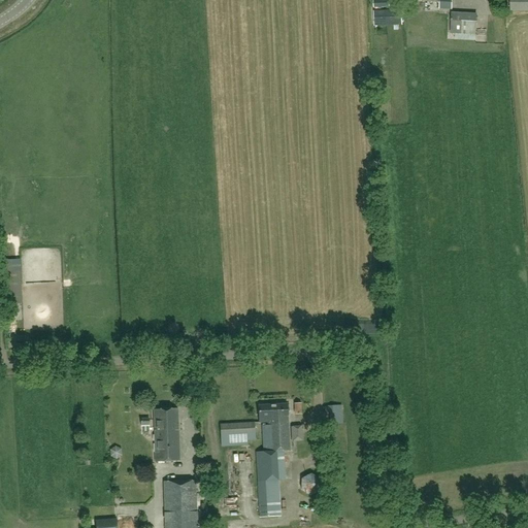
[(426,0),(426,1),(439,2),(439,9),(448,9),(448,0),(426,0)]
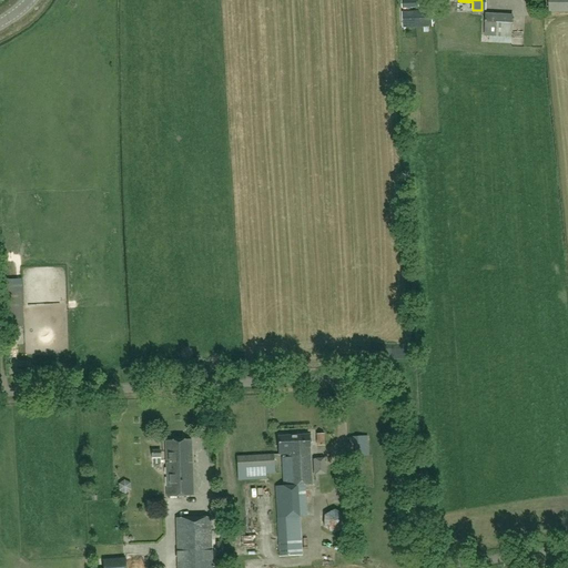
[(567,0),(549,0),(549,12),(567,11),(567,0)]
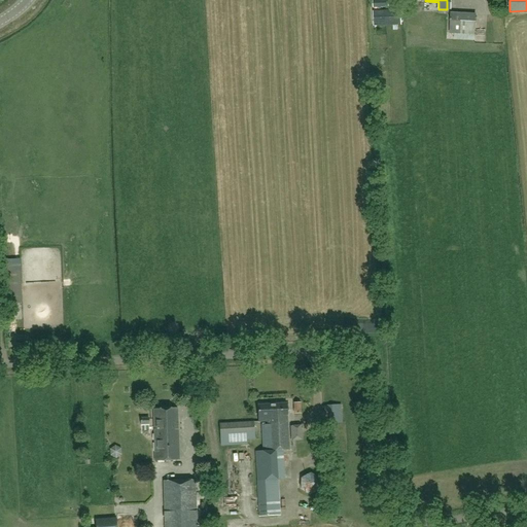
[(374,11),(374,27),(400,26),(400,11),(374,11)]
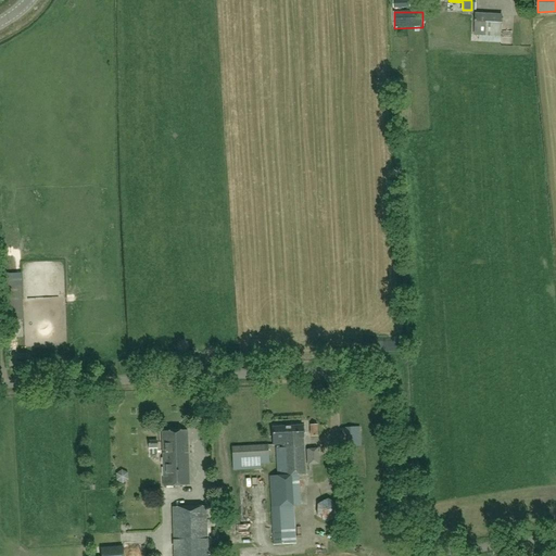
[(476,15),(475,36),(478,36),(480,36),(500,37),(501,16),(476,15)]
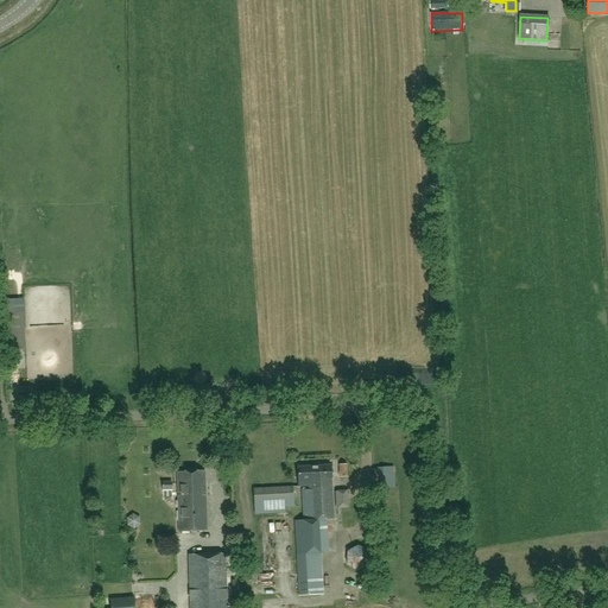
[(297,488),(308,488),(308,485),(312,485),(312,480),(330,479),(330,466),(297,467),(297,488)]
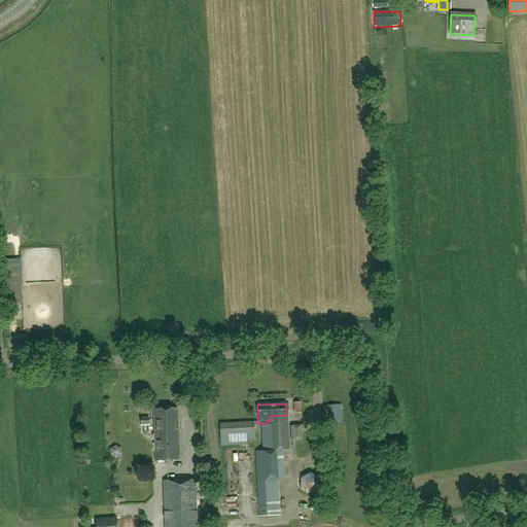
[(293,414),(302,414),(302,403),(292,403),(293,414)]
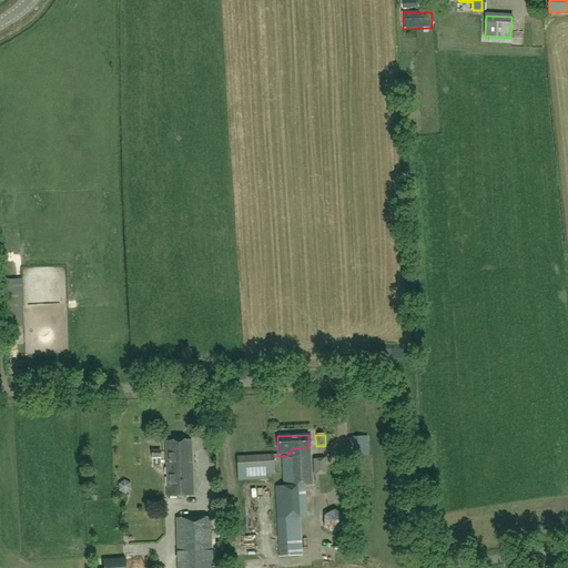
[(350,438),(350,445),(355,445),(356,457),(368,456),(367,437),(350,438)]
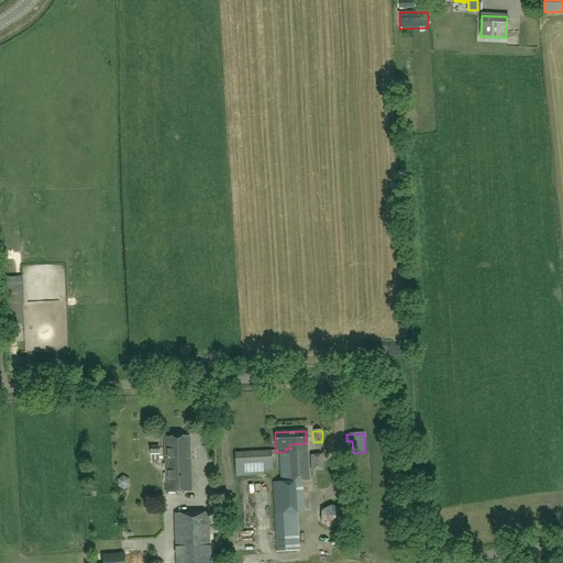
[(189,438),(165,438),(167,493),(191,492),(189,438)]
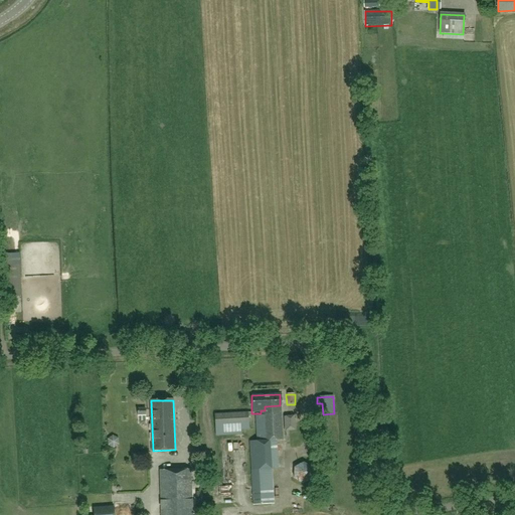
[(261,410),(261,413),(261,416),(255,416),(256,441),(249,442),(253,504),(273,503),(271,469),(278,469),(276,440),(282,440),(280,405),(265,406),(265,410),(261,410)]
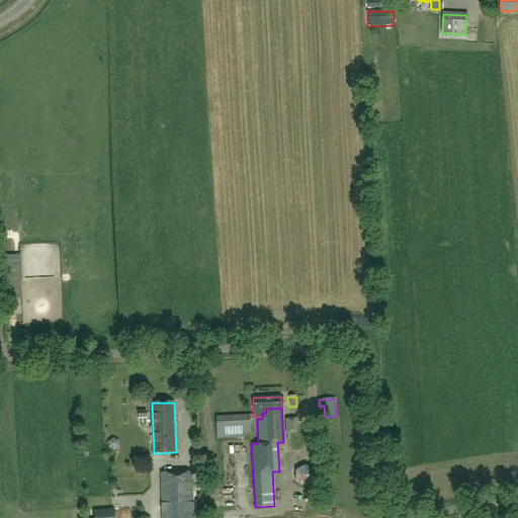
[(242,437),(242,432),(250,432),(249,416),(216,418),(218,438),(242,437)]
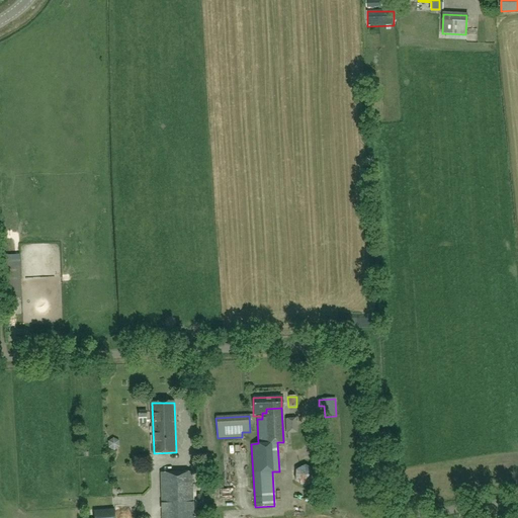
[(306,464),(295,469),(295,481),(304,487),(314,482),(315,469),(306,464)]
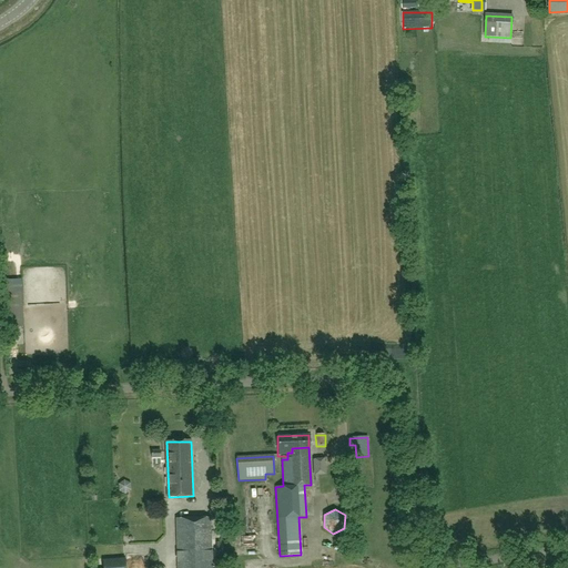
[(178,519),(178,567),(211,567),(211,519),(178,519)]
